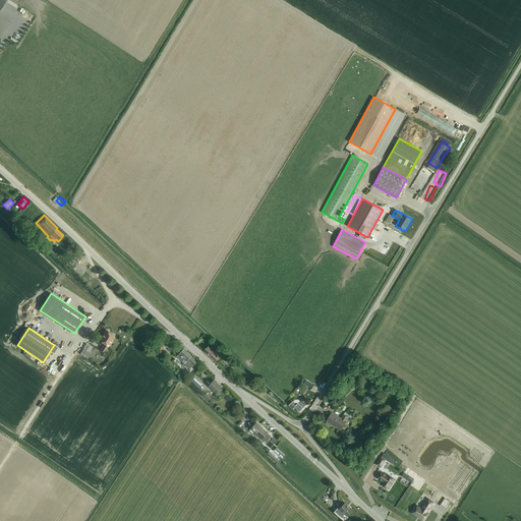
[(105,351),(112,341),(115,337),(106,331),(100,341),(104,344),(105,344),(102,348),(101,350),(105,352),(105,351)]
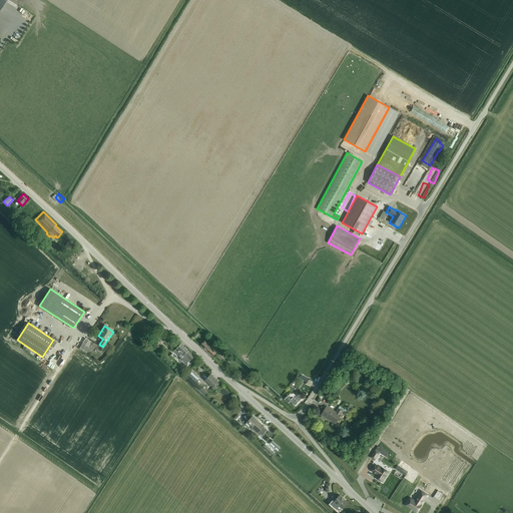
[(201,345),(200,346),(212,356),(213,355),(215,353),(215,352),(217,349),(212,345),(206,339),(203,342),(201,345)]
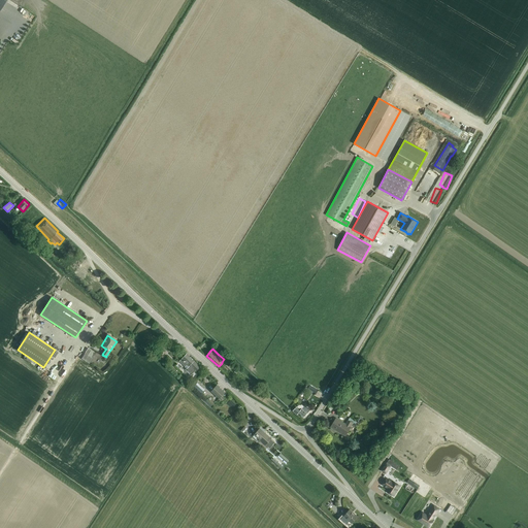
[(81,359),(90,364),(93,359),(85,354),(81,359)]
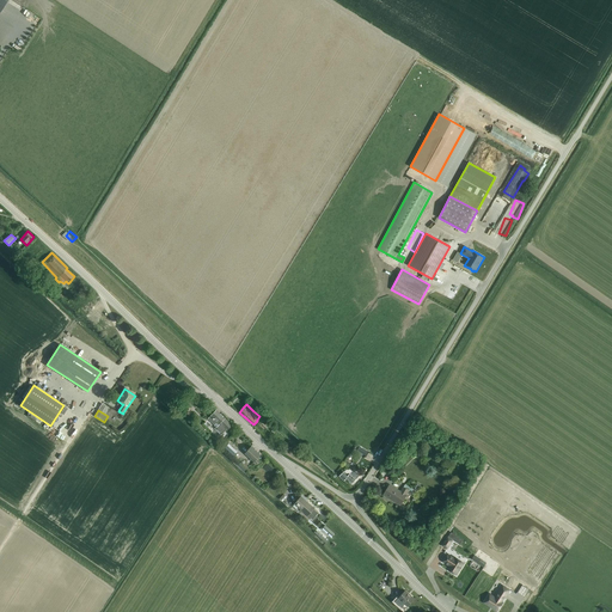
[(227,430),(232,426),(216,410),(208,418),(222,433),(226,429),(227,430)]
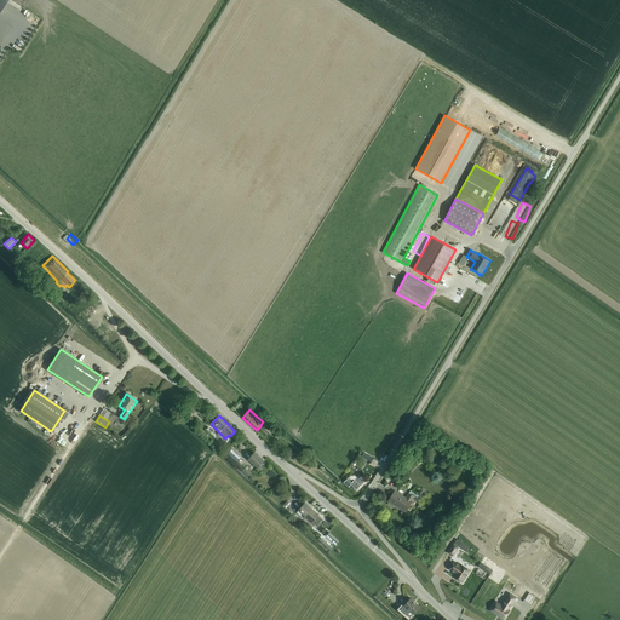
[(236,461),(240,458),(231,449),(228,453),(236,461)]
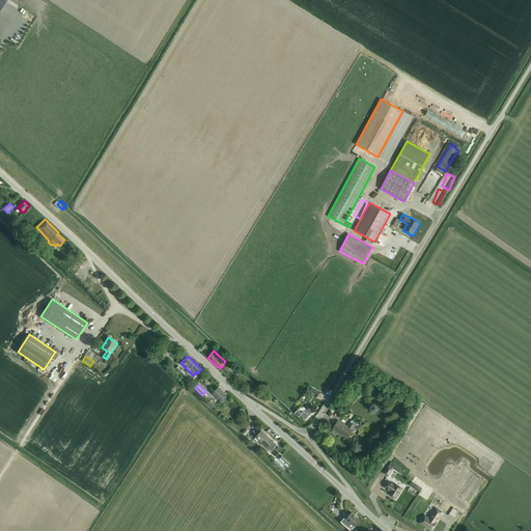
[(213,393),(221,400),(226,394),(218,387),(213,393)]
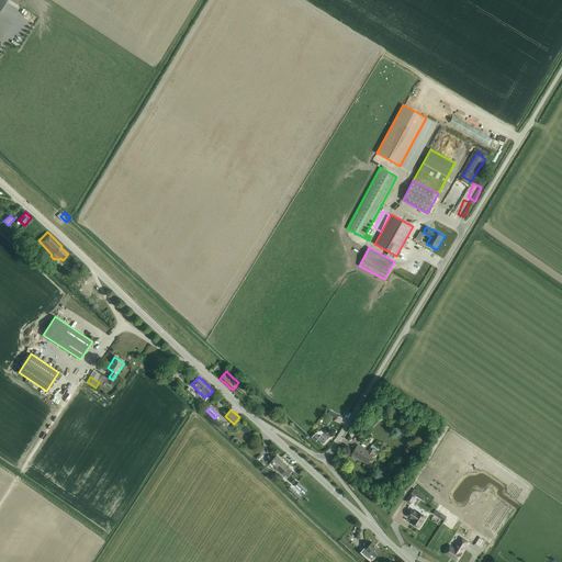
[(316,433),(312,437),(315,441),(317,439),(323,445),(330,437),(324,431),(323,433),(322,430),(317,431),(316,433)]
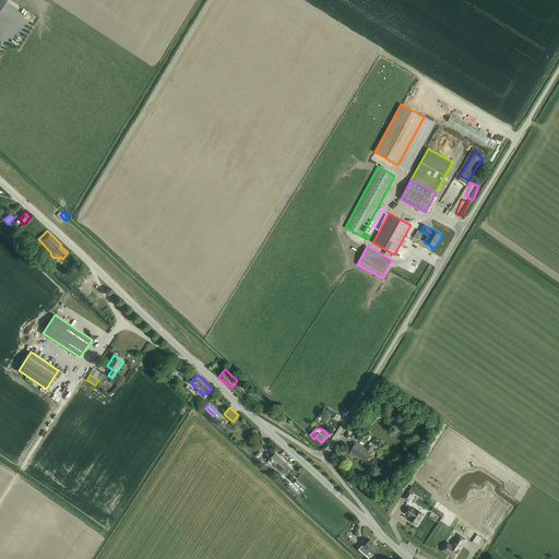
[(366,449),(365,448),(356,442),(349,452),(366,462),(371,452),(370,452),(373,448),(368,444),(366,449)]
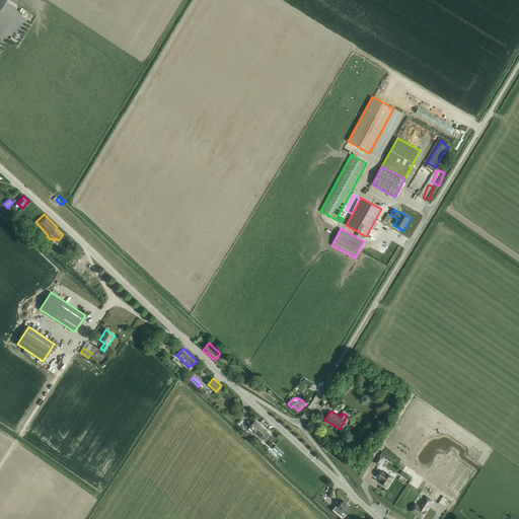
[(270,435),(266,432),(267,431),(255,421),(252,425),(248,428),(255,435),(257,433),(262,437),(265,440),(270,435)]
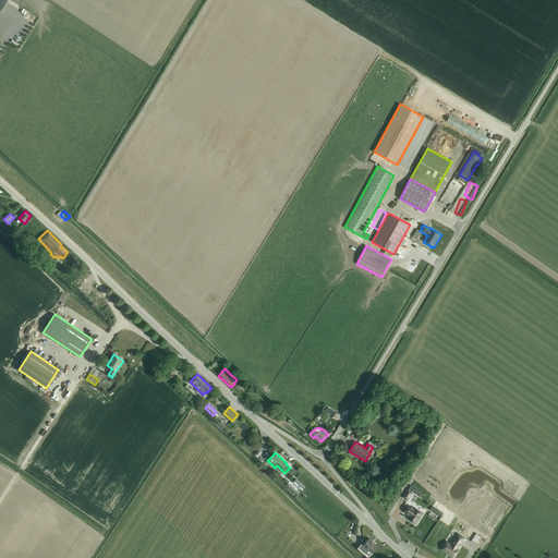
[(408,489),(409,489),(412,493),(420,497),(422,493),(411,485),(408,489)]
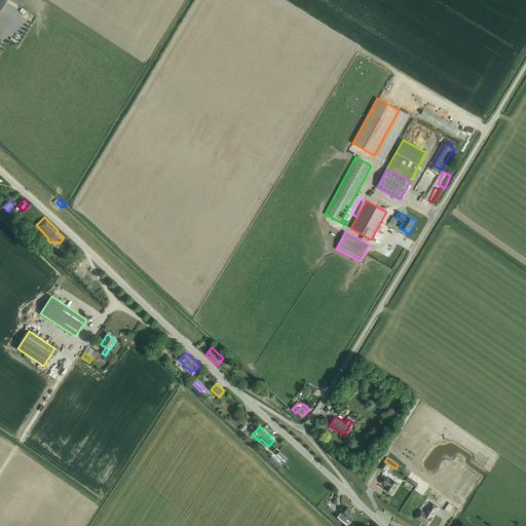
[(384,471),(388,464),(385,461),(380,468),(384,471)]
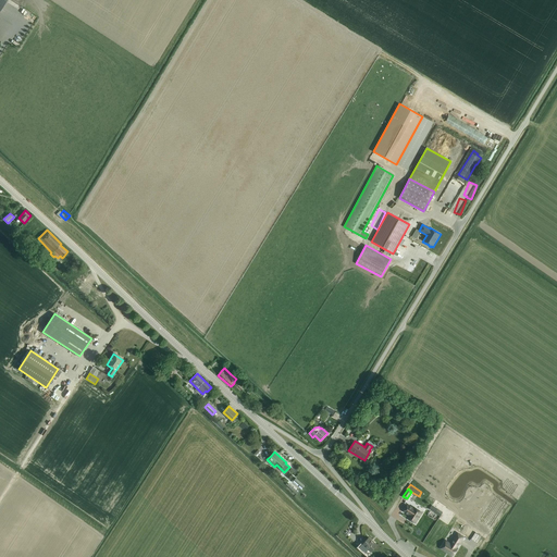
[(443,511),(431,505),(429,509),(441,516),(443,511)]
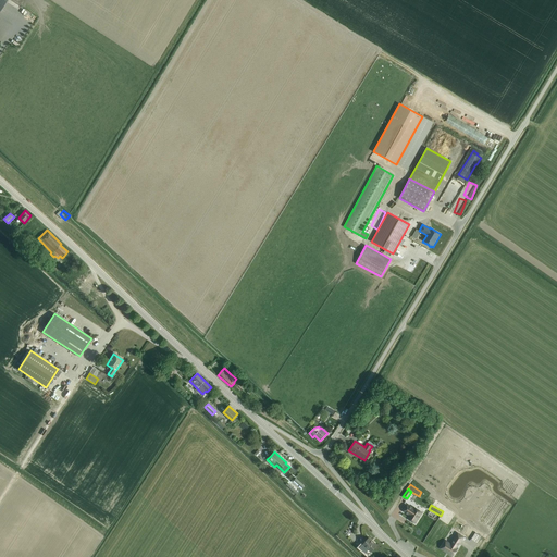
[(412,509),(407,506),(404,511),(409,516),(407,519),(415,523),(421,512),(413,508),(412,509)]
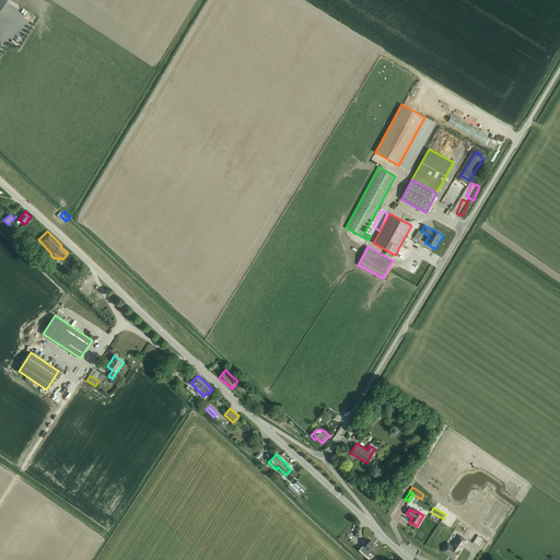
[(479,546),(485,539),(478,535),(474,541),(479,546)]
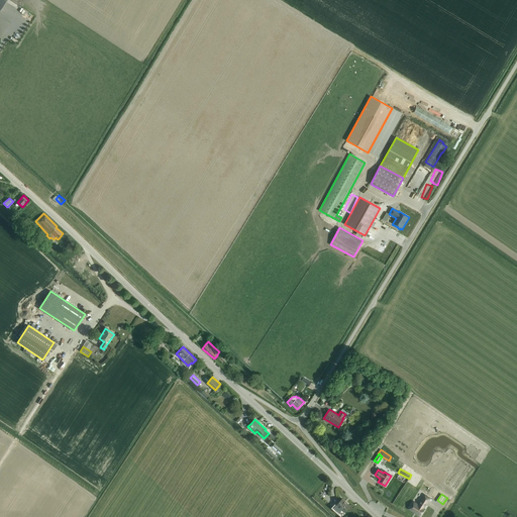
[(426,504),(430,499),(424,495),(421,500),(421,501),(418,506),(413,502),(409,509),(420,516),(424,509),(423,509),(426,504)]
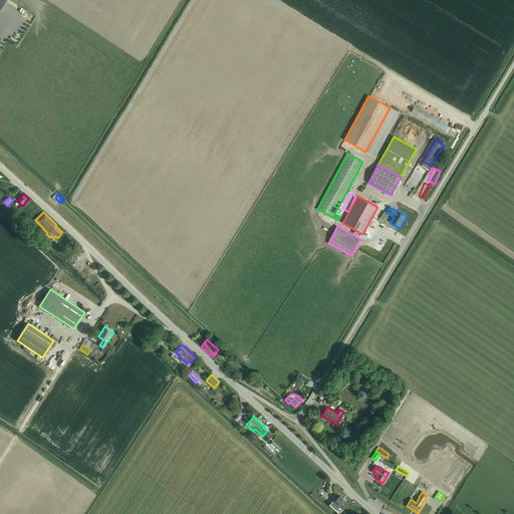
[(340,496),(339,496),(336,500),(333,503),(332,504),(339,511),(341,510),(344,506),(347,502),(344,500),(344,499),(343,498),(340,496)]
